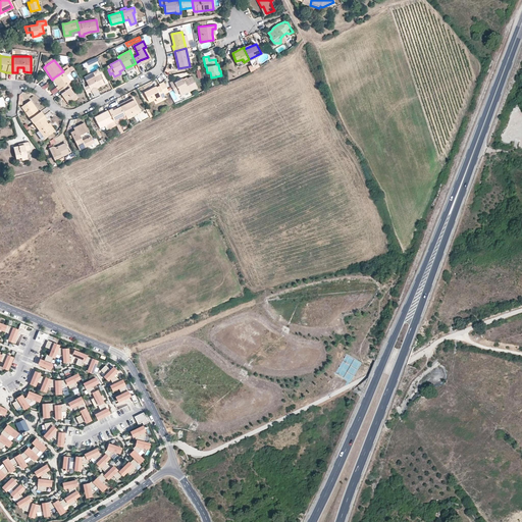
[(70,71),(68,67),(63,71),(54,77),(59,85),(56,87),(59,91),(71,82),(66,74),(70,71)]
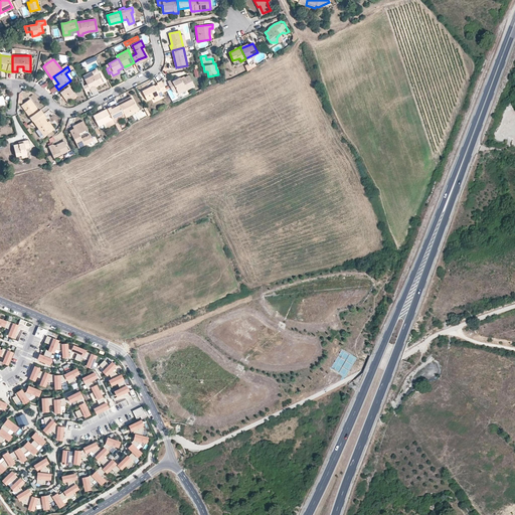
[(86,79),(88,84),(91,89),(96,87),(104,82),(97,69),(92,71),(94,75),(86,79)]
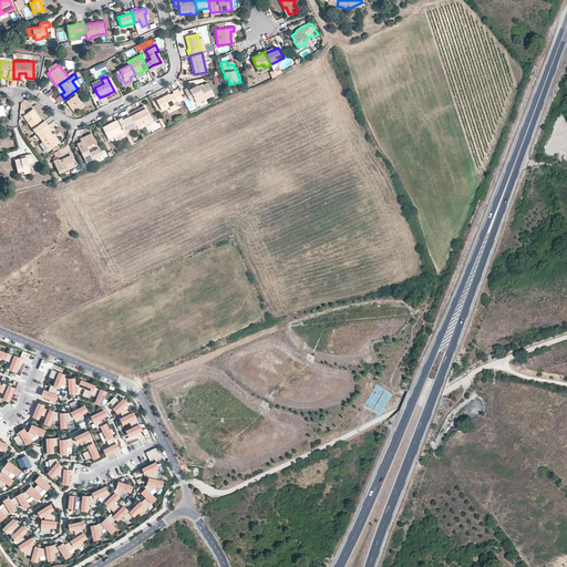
[(194,98),(195,101),(204,96),(205,99),(214,94),(208,83),(199,88),(198,85),(191,90),(189,88),(185,90),(191,100),(194,98)]
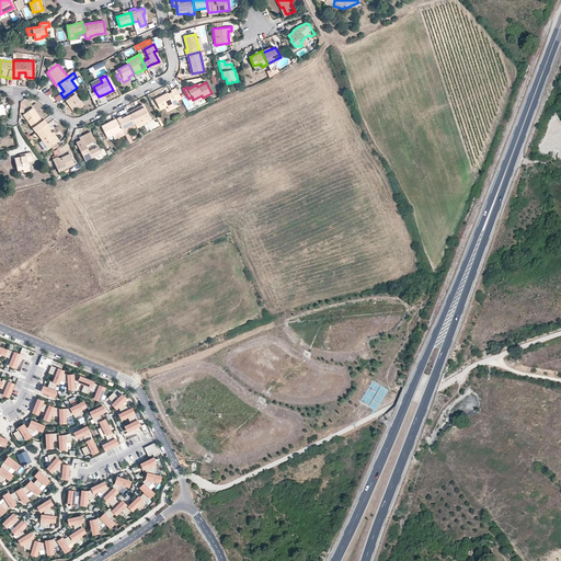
[(77,88),(64,98),(73,111),(82,104),(76,94),(79,92),(77,88)]
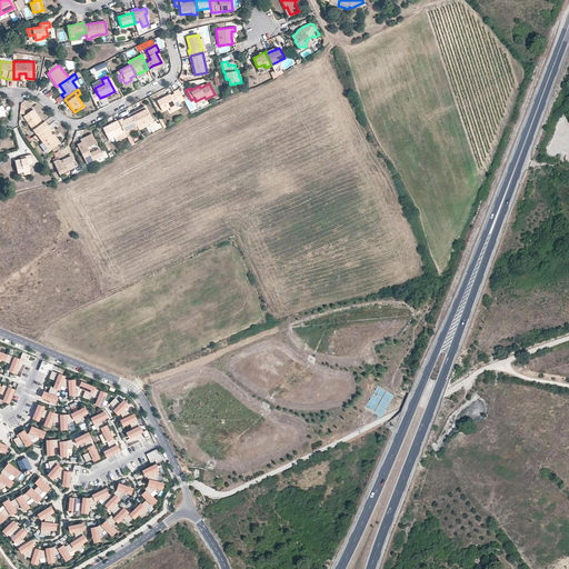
[(183,100),(178,89),(173,91),(175,93),(171,96),(170,93),(158,100),(163,110),(170,107),(171,111),(178,108),(175,102),(179,100),(179,102),(183,100)]
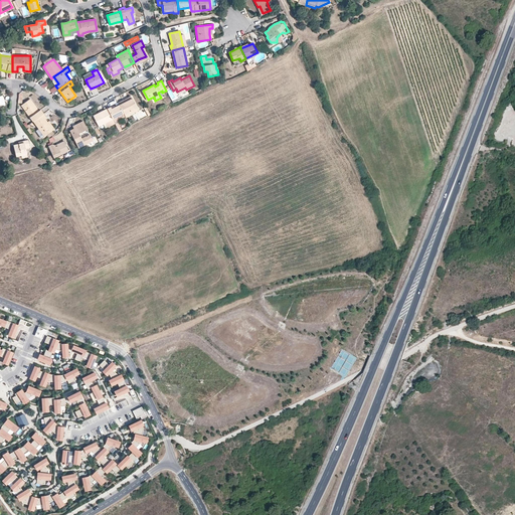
[(26,111),(33,121),(34,121),(44,114),(41,110),(39,111),(31,99),(24,104),(27,109),(26,111)]
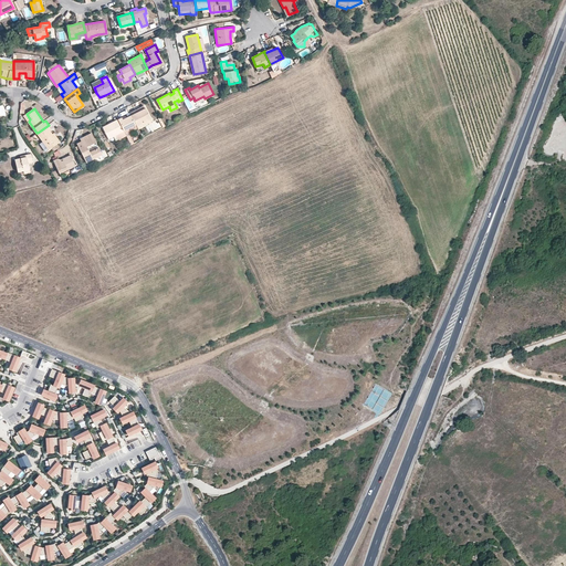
[(136,109),(129,113),(130,115),(136,125),(136,127),(137,128),(143,125),(142,123),(150,118),(146,108),(137,113),(136,109)]
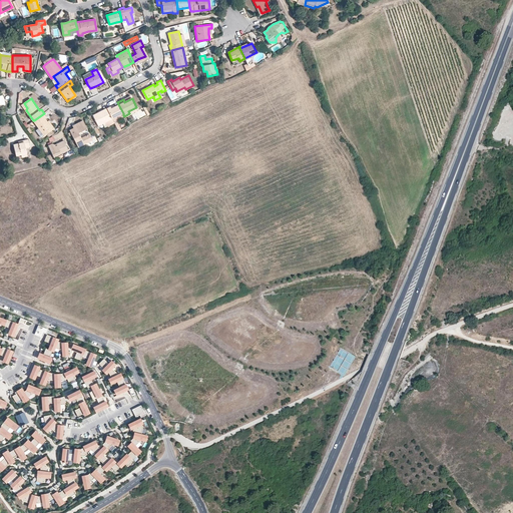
[(110,106),(106,108),(112,118),(118,115),(123,113),(118,104),(114,106),(111,108),(110,106)]
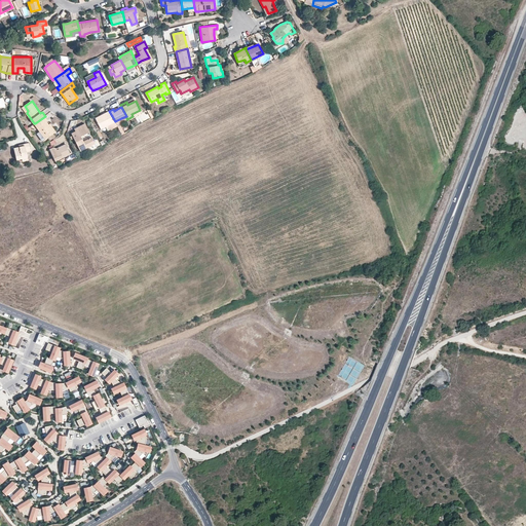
[(115,121),(109,111),(96,118),(101,128),(115,121)]
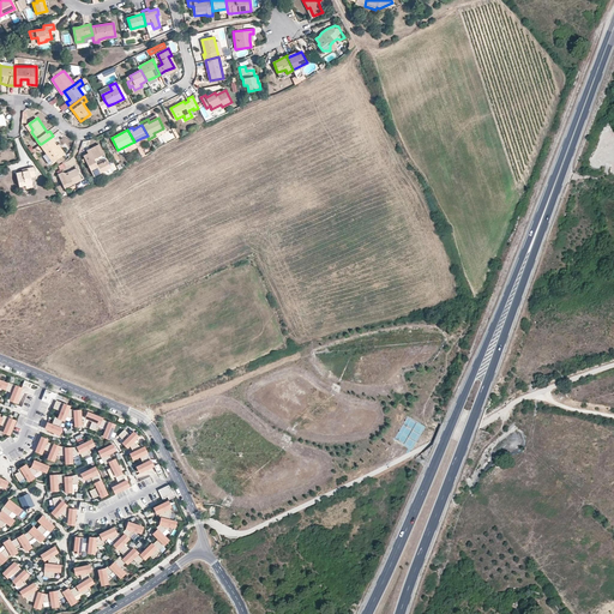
[(53,136),(41,144),(47,154),(53,162),(64,155),(58,145),(54,140),(55,139),(53,136)]
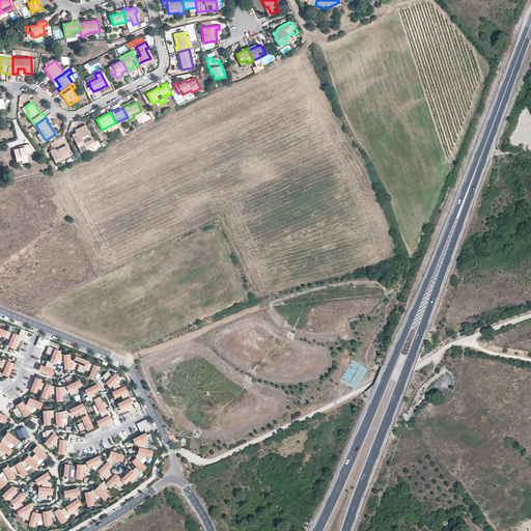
[(78,131),(76,132),(72,135),(80,151),(95,144),(92,138),(84,142),(81,137),(89,133),(85,124),(77,129),(78,131)]
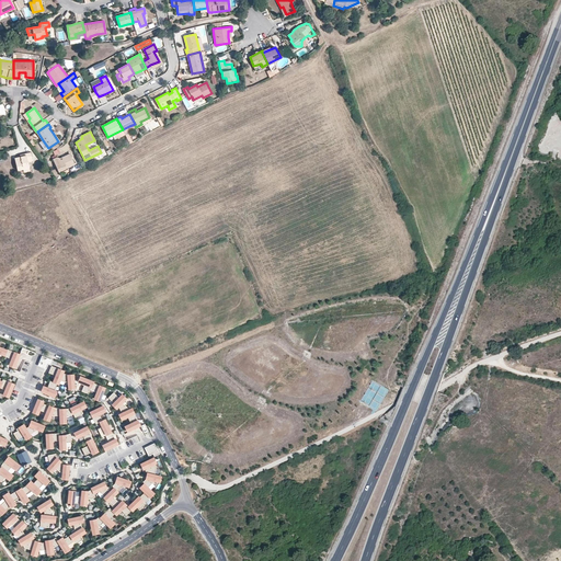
[(48,148),(43,140),(39,142),(45,150),(48,148)]
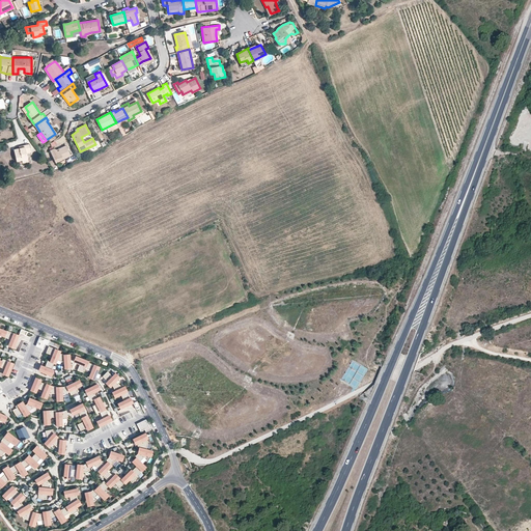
[(24,147),(19,148),(14,150),(16,162),(22,160),(27,159),(26,154),(31,152),(29,144),(24,145),(24,147)]
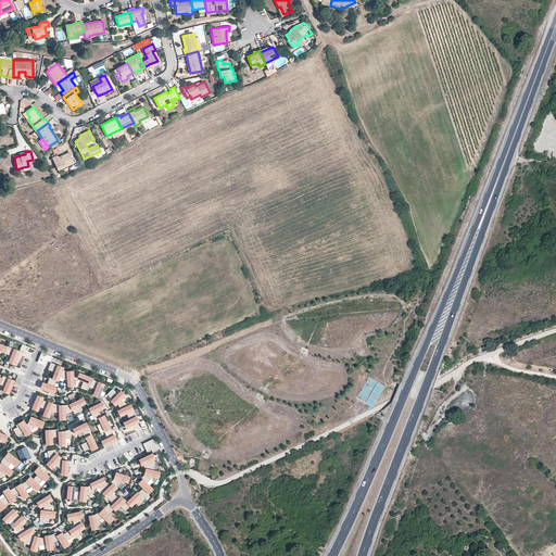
[(52,158),(58,169),(65,166),(66,167),(74,163),(70,152),(60,158),(55,156),(52,158)]
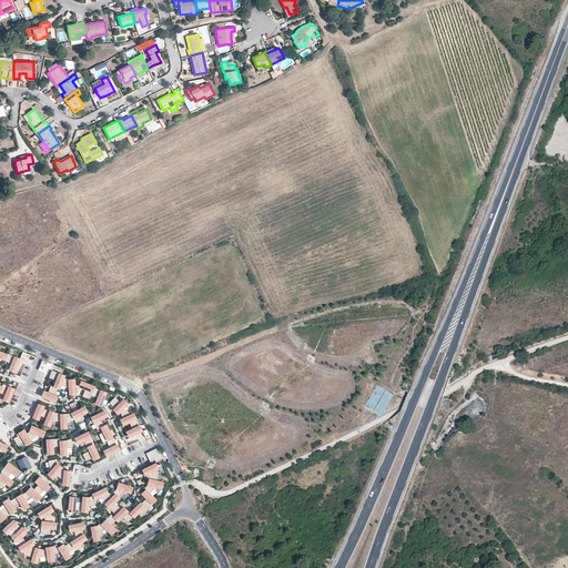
[(20,358),(8,354),(7,355),(4,359),(4,361),(12,364),(9,369),(14,372),(20,358)]
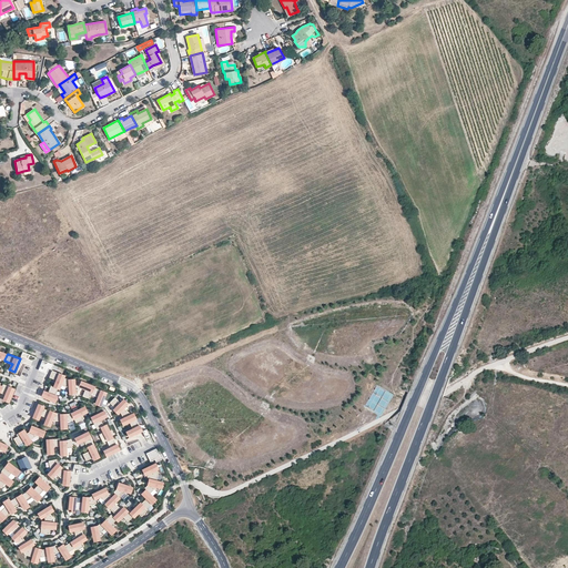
[(54,365),(43,361),(39,371),(47,374),(49,368),(52,369),(54,365)]
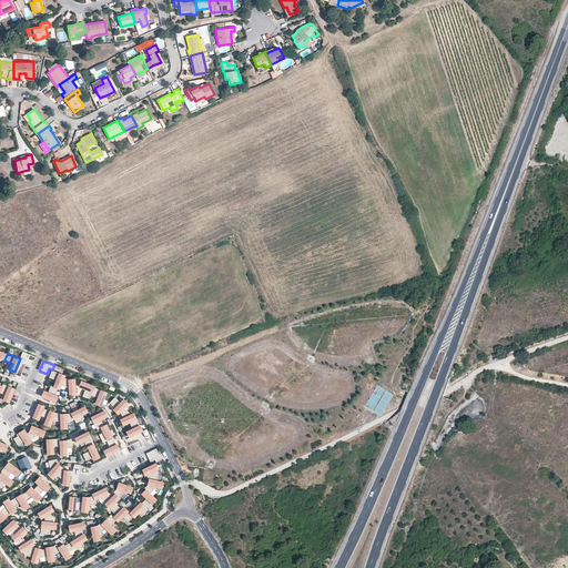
[(24,365),(22,375),(28,377),(31,366),(24,365)]
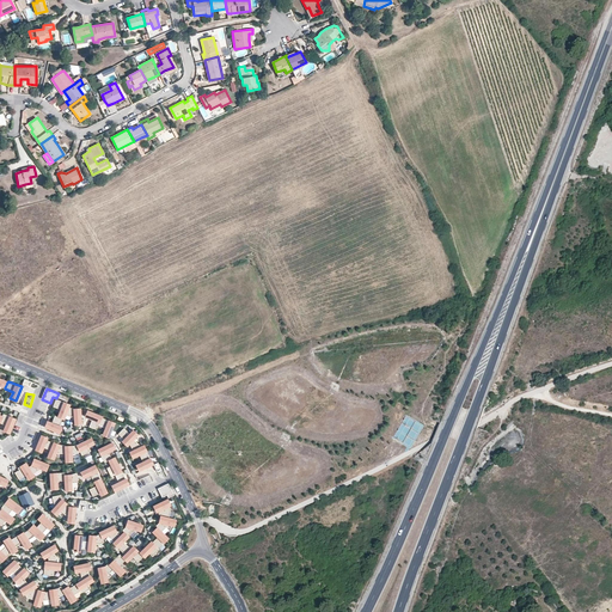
[(69,404),(56,398),(53,407),(61,410),(57,416),(62,418),(63,418),(66,415),(68,407),(69,404)]
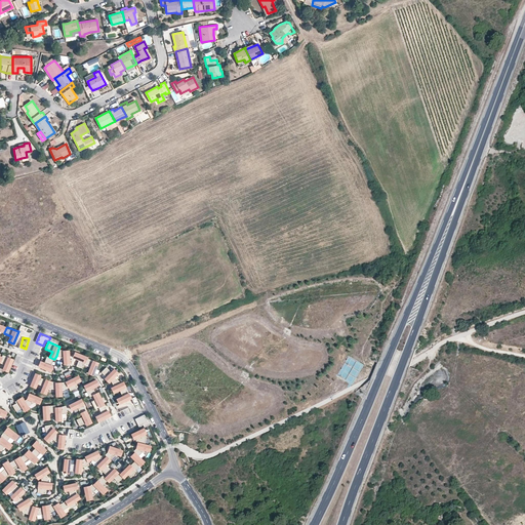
[(70,363),(69,350),(63,351),(58,349),(56,356),(61,358),(64,358),(65,364),(70,363)]
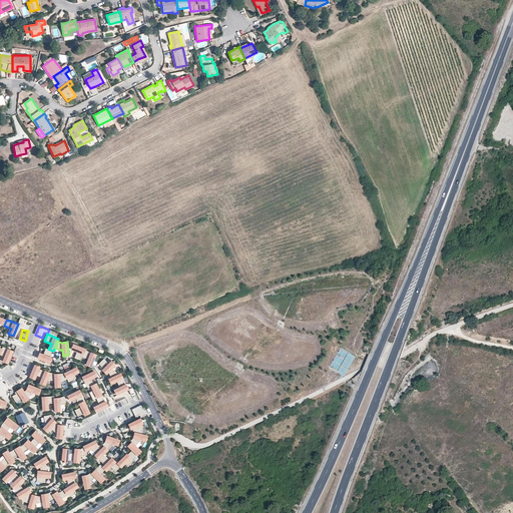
[(85,350),(85,349),(73,344),(71,349),(77,351),(74,358),(81,360),(82,356),(85,350)]
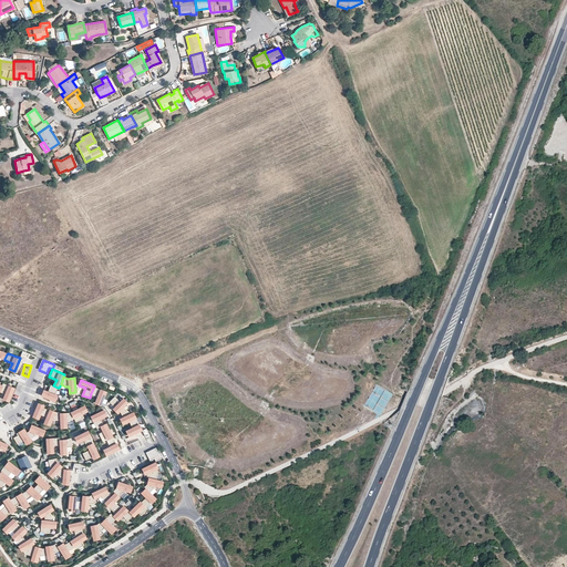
[(18,389),(9,384),(3,399),(11,403),(18,389)]
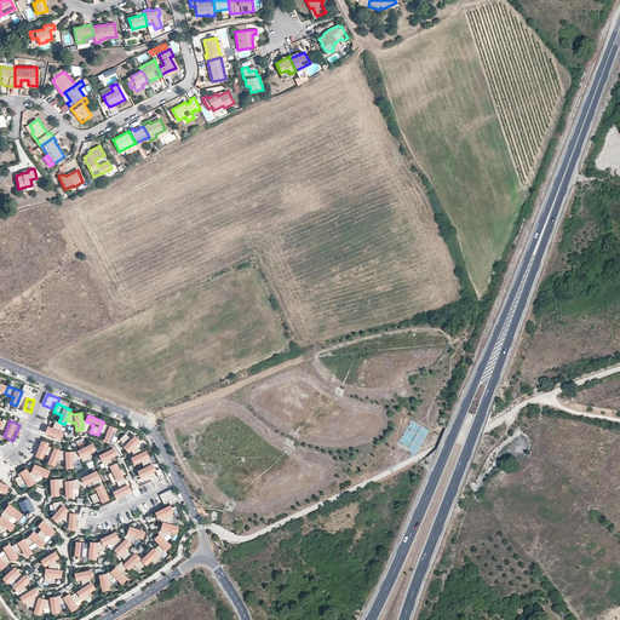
[(59,431),(63,424),(58,422),(56,420),(52,429),(47,426),(45,432),(59,438),(62,432),(59,431)]
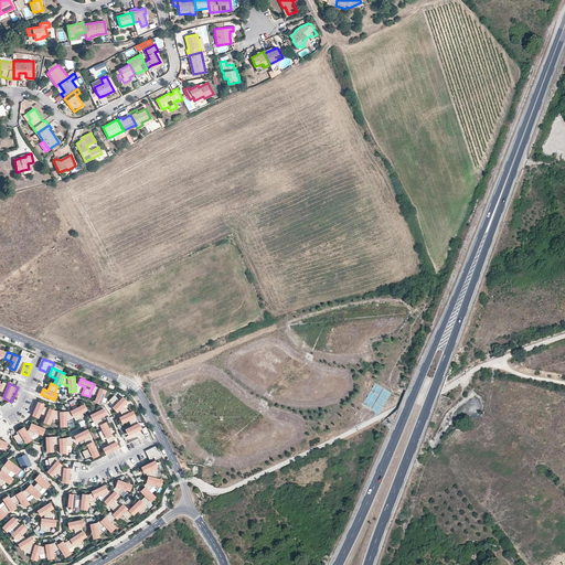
[(105,390),(94,385),(91,392),(97,395),(95,402),(100,404),(105,390)]
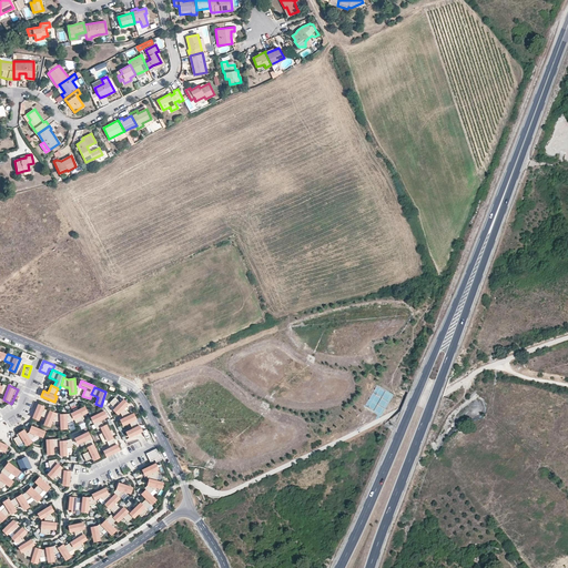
[(120,403),(114,397),(110,403),(115,408),(113,409),(118,414),(120,412),(123,407),(128,403),(123,399),(120,403)]
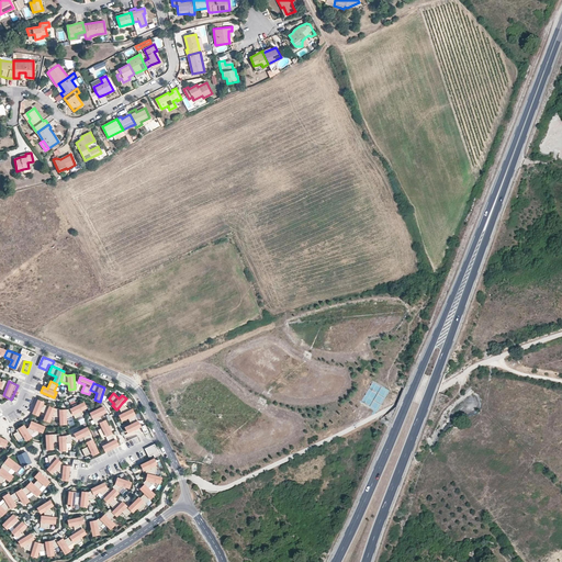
[(48,407),(43,404),(43,402),(37,400),(33,413),(38,415),(40,411),(46,414),(48,407)]
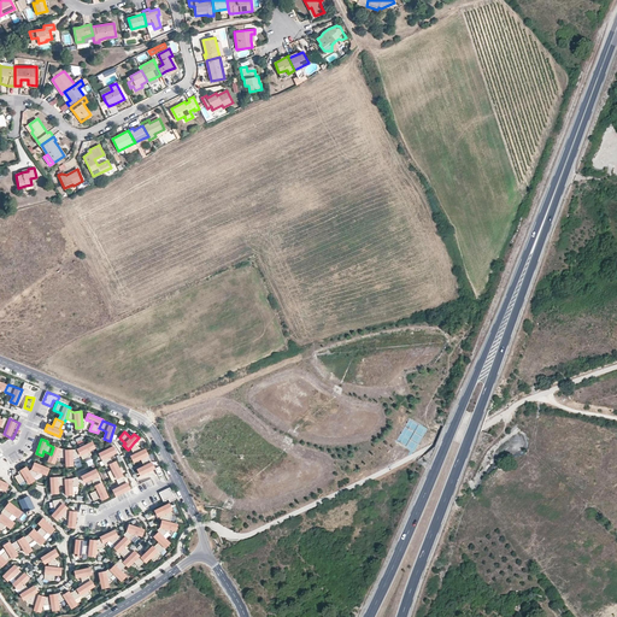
[(92,454),(89,450),(94,447),(92,441),(84,445),(83,442),(80,445),(80,446),(77,448),(81,456),(82,459),(92,454)]
